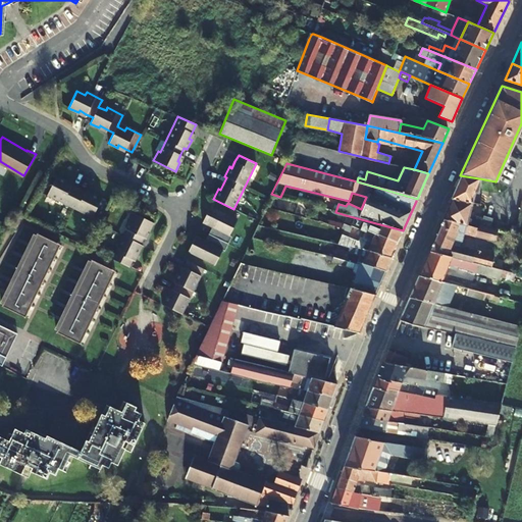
[(56,173),(46,194),(68,205),(92,216),(101,196),(92,192),(91,194),(84,191),(77,188),(71,184),(64,180),(66,178),(56,173)]
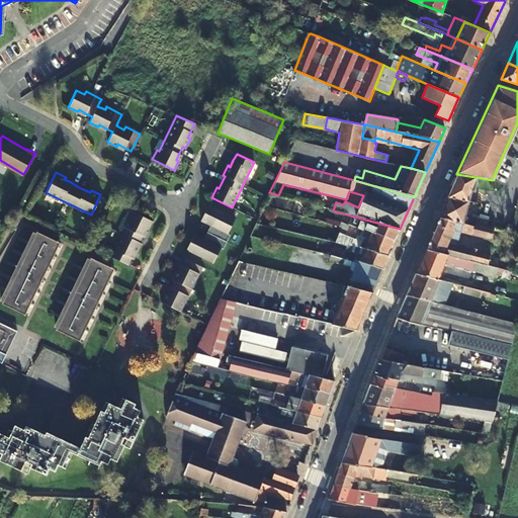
[(472,190),(476,177),(456,174),(452,184),(450,188),(470,191),(472,192),(472,190)]
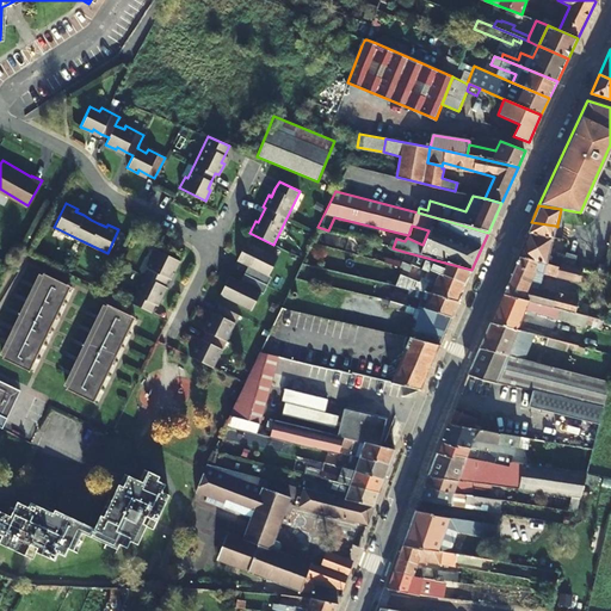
[(555,226),(531,222),(526,233),(551,238),(555,226)]
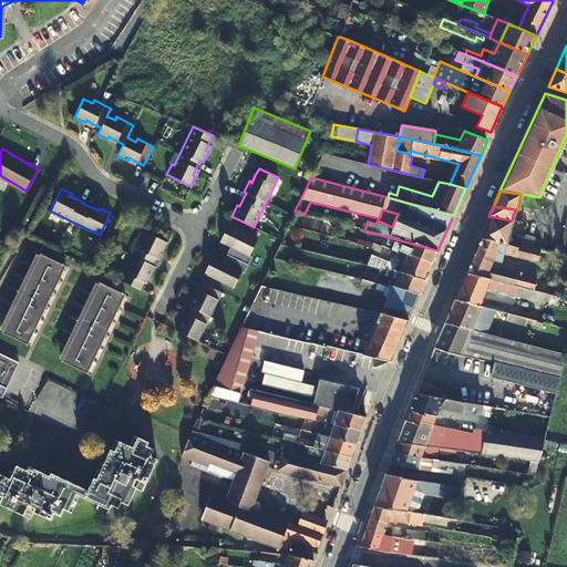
[(488,216),(478,238),(516,247),(519,245),(522,237),(508,233),(512,220),(488,216)]
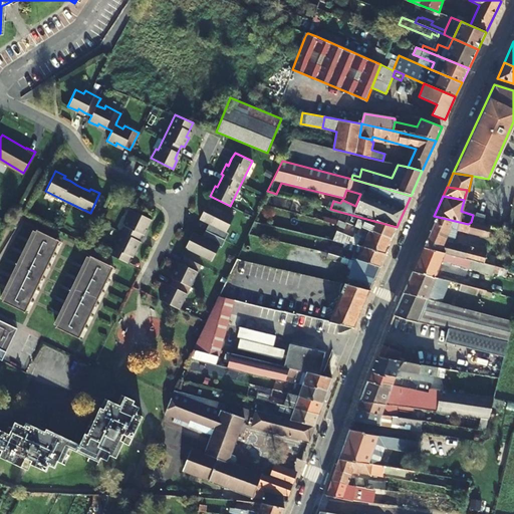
[(192,231),(184,247),(210,260),(218,245),(220,246),(224,240),(227,232),(225,231),(233,216),(206,203),(198,218),(208,223),(211,225),(204,237),(201,236),(192,231)]
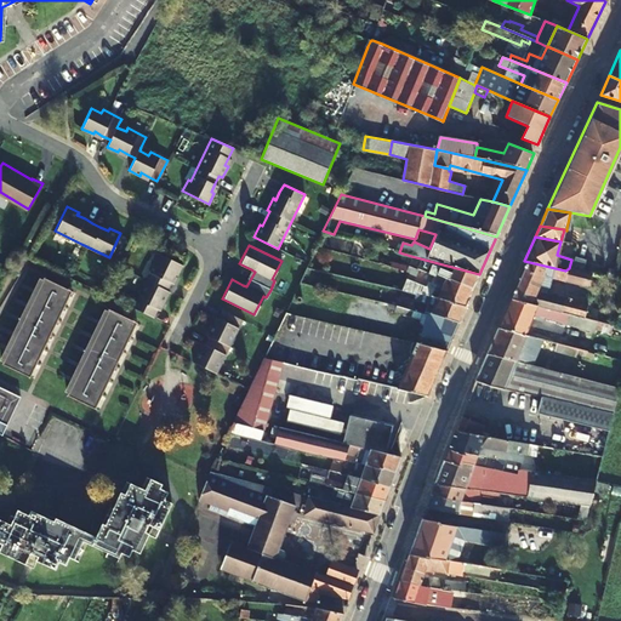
[(144,279),(131,306),(152,317),(157,308),(160,301),(163,302),(169,290),(166,289),(170,281),(174,274),(176,275),(182,265),(155,251),(151,262),(153,263),(144,279)]
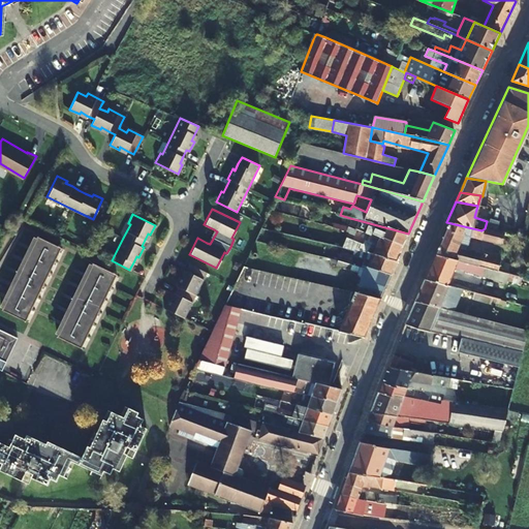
[(347,226),(358,230),(358,228),(372,234),(403,246),(408,234),(350,218),(347,226)]
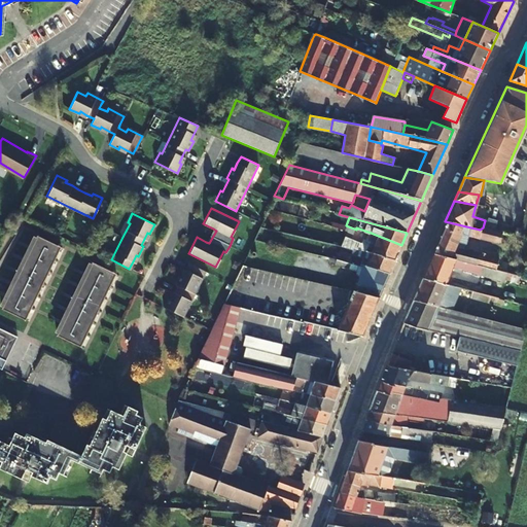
[(487,217),(485,226),(494,230),(496,220),(487,217)]
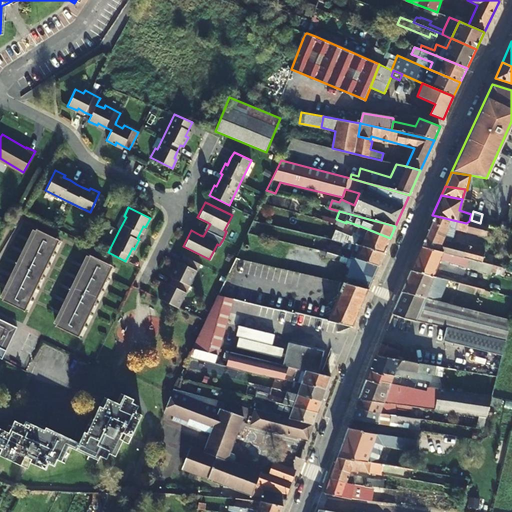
[(471,220),(470,220),(469,221),(466,223),(432,215),(420,245),(504,268),(506,269),(509,257),(495,254),(499,241),(503,242),(506,230),(480,223),(471,220)]
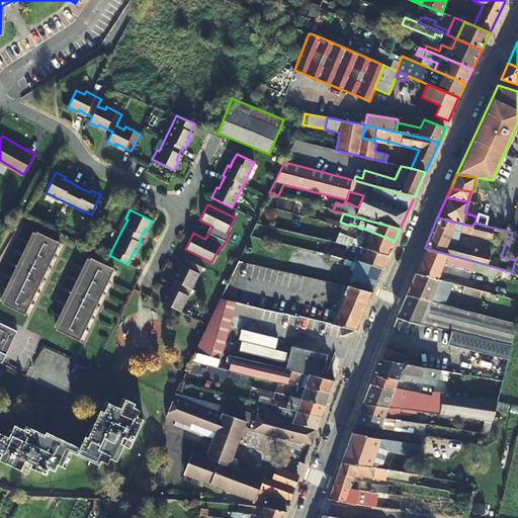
[(340,222),(338,227),(347,231),(350,226),(340,222)]
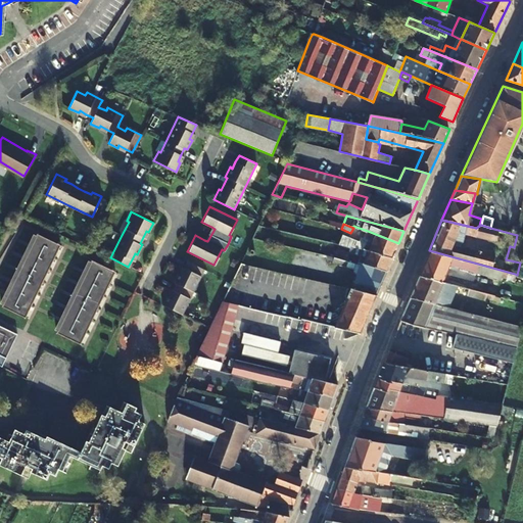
[(207,234),(204,240),(207,241),(215,229),(211,227),(207,234)]
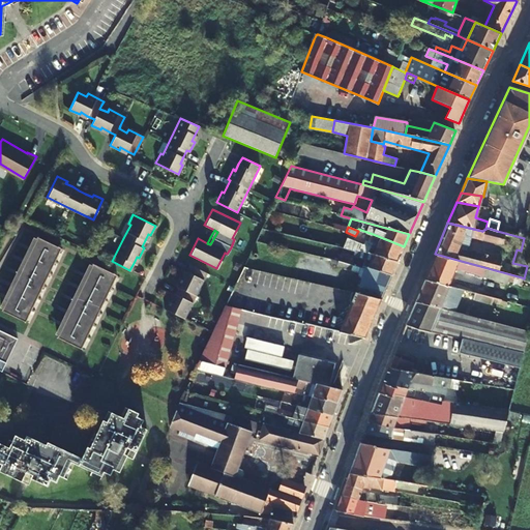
[(404,246),(373,234),(371,240),(366,239),(365,243),(346,239),(344,247),(354,251),(398,261),(404,246)]
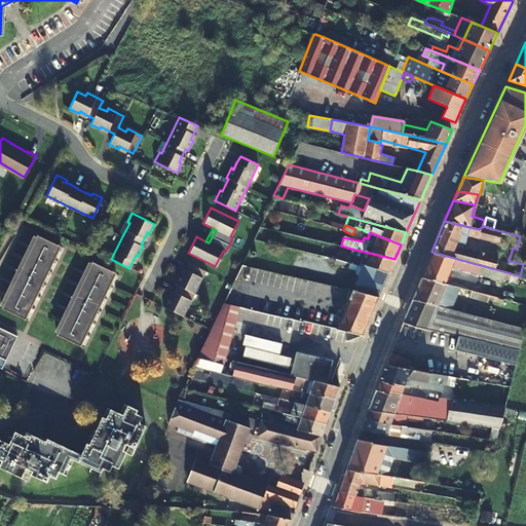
[(61,245),(36,233),(0,307),(25,318),(61,245)]
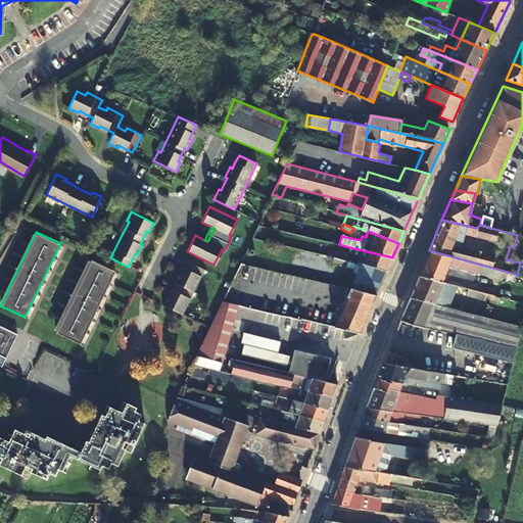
[(386,271),(392,257),(349,247),(346,253),(335,250),(333,257),(386,271)]
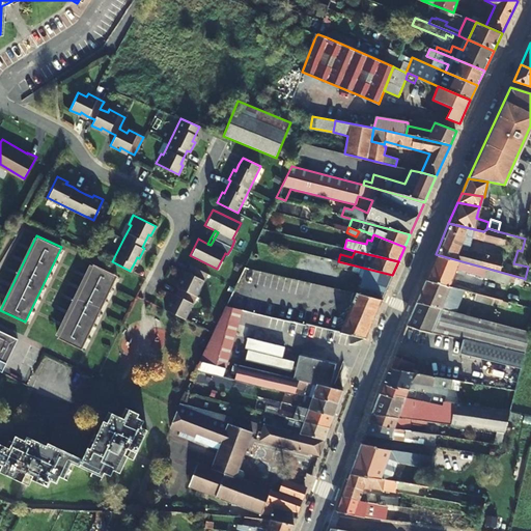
[(436,254),(424,280),(448,286),(454,270),(456,270),(456,273),(462,274),(464,272),(506,283),(507,281),(521,285),(523,278),(436,254)]
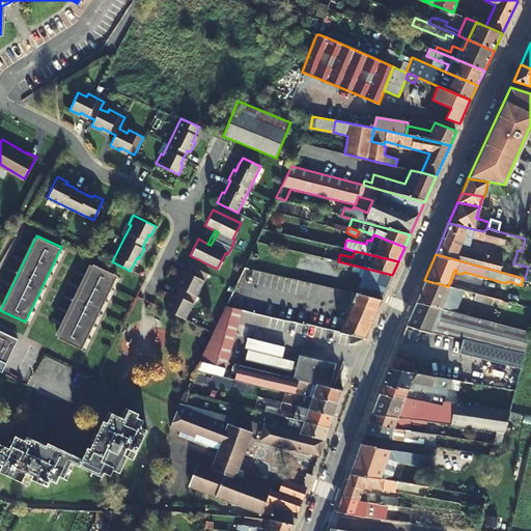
[(381,300),(392,275),(338,261),(336,267),(358,273),(360,277),(361,279),(357,294),(381,300)]
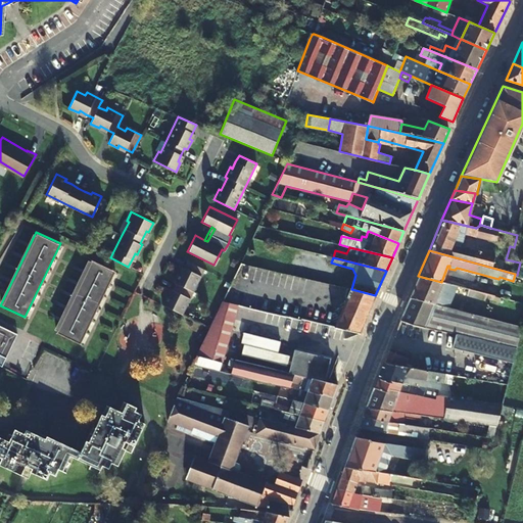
[(114,272),(90,259),(54,331),(80,343),(114,272)]
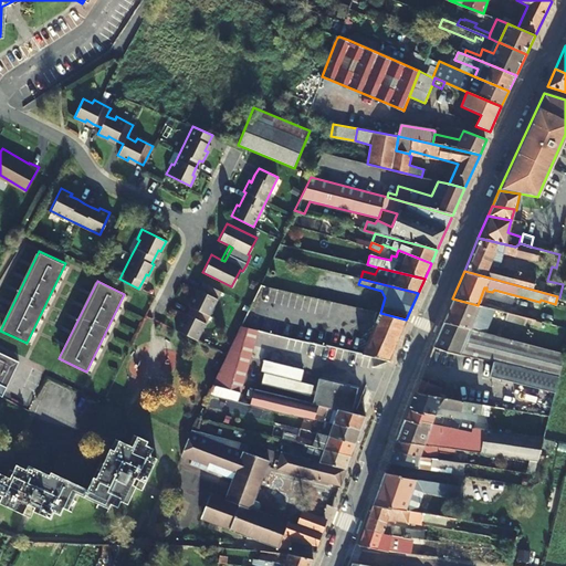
[(174,328),(192,338),(197,329),(200,331),(208,315),(205,313),(209,305),(212,306),(220,291),(201,281),(197,289),(194,295),(191,294),(186,305),(188,306),(185,313),(181,320),(179,318),(174,328)]
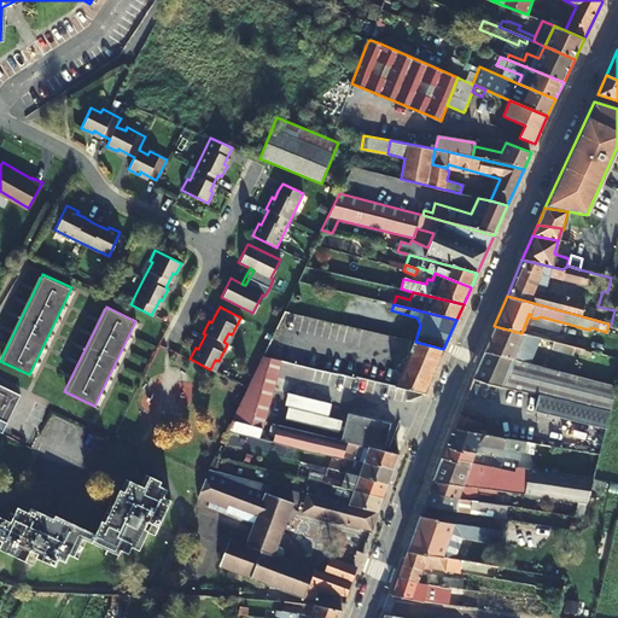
[(483,351),(514,359),(522,342),(579,356),(582,349),(522,333),(494,326),(483,351)]
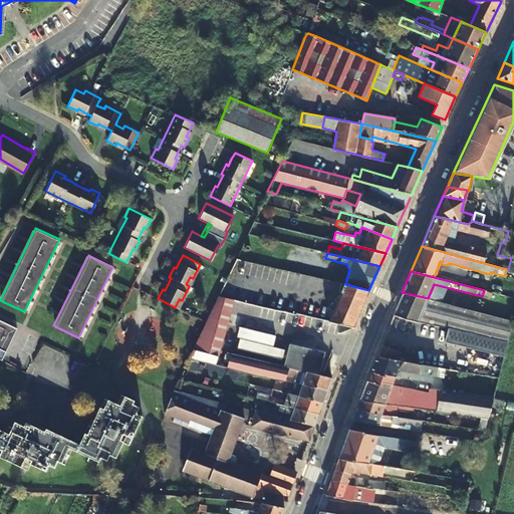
[(331,289),(329,294),(339,296),(344,284),(333,281),(331,289)]
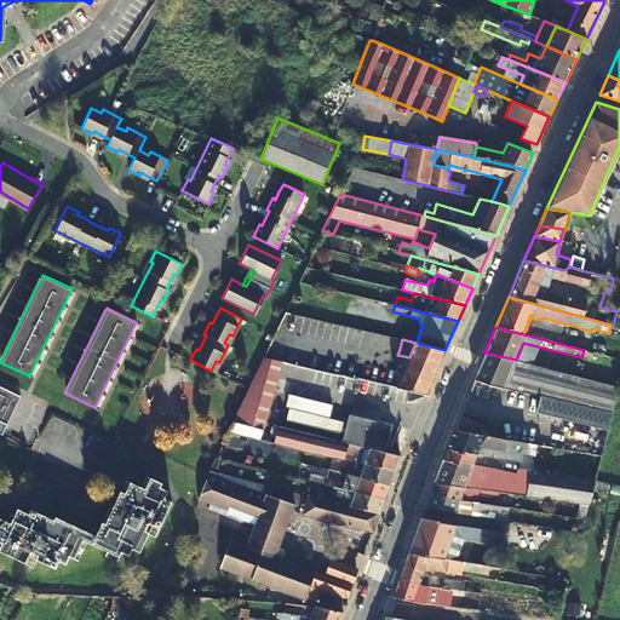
[(409,357),(397,355),(395,363),(406,366),(403,371),(432,378),(442,356),(445,350),(417,343),(415,343),(409,357)]
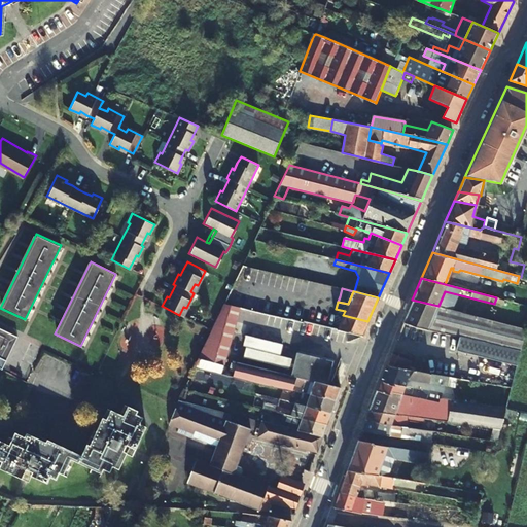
[(402,323),(465,339),(519,352),(525,327),(524,327),(438,306),(412,300),(402,323)]
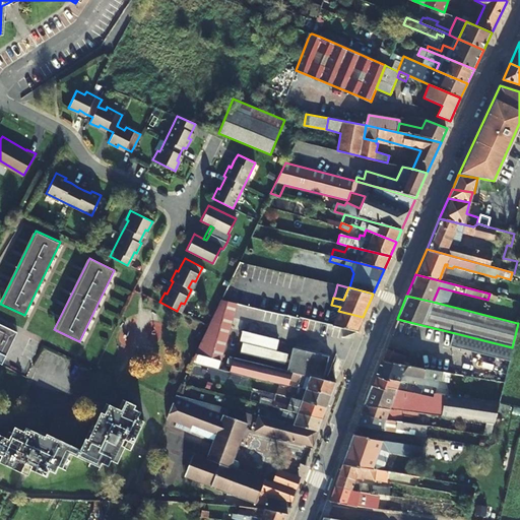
[(220,298),(190,361),(216,367),(236,302),(220,298)]
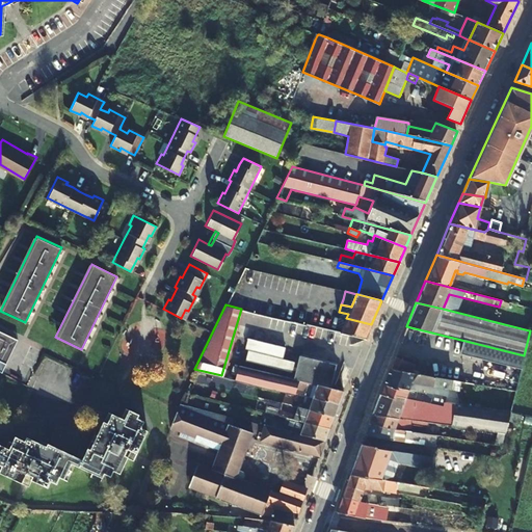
[(371,324),(346,318),(344,323),(341,335),(364,340),(371,324)]
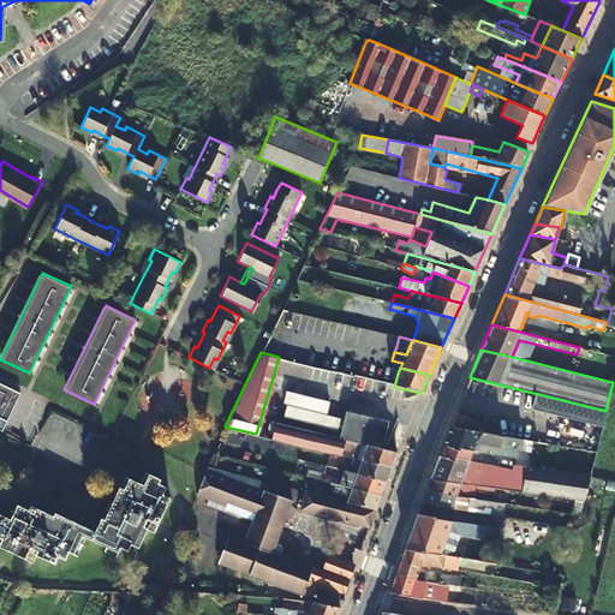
[(0,417),(6,421),(21,390),(3,382),(0,384),(0,417)]
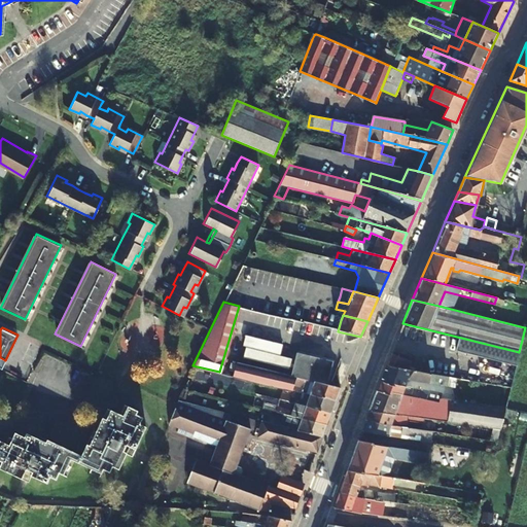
[(519,352),(465,339),(462,351),(516,364),(519,352)]
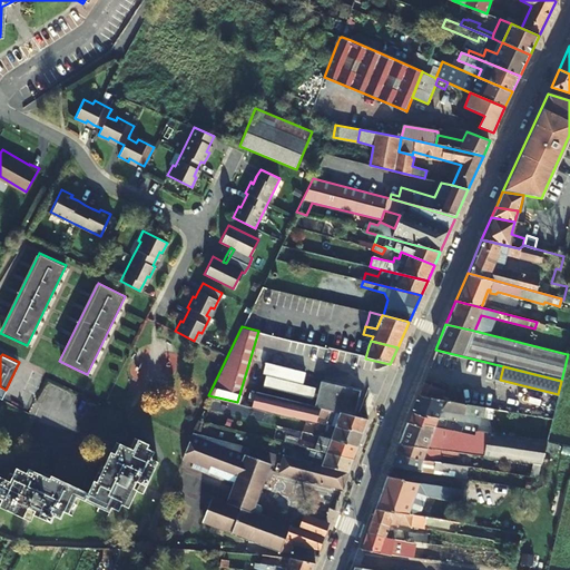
[(318,396),(316,405),(320,406),(328,408),(355,414),(361,391),(322,381),(320,393),(315,392),(317,386),(267,374),(265,384),(314,397),(315,395),(318,396)]
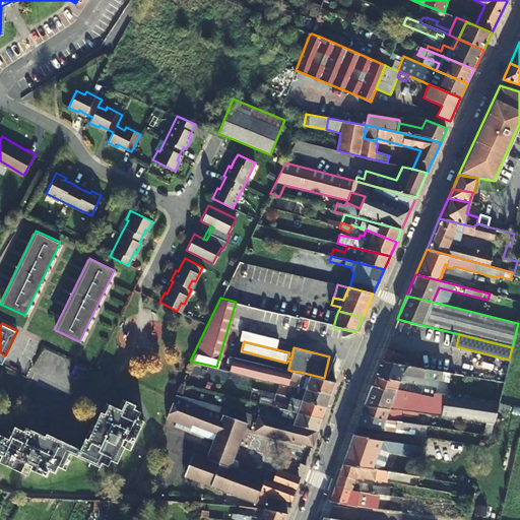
[(384,349),(381,361),(401,364),(404,354),(388,350),(384,349)]
